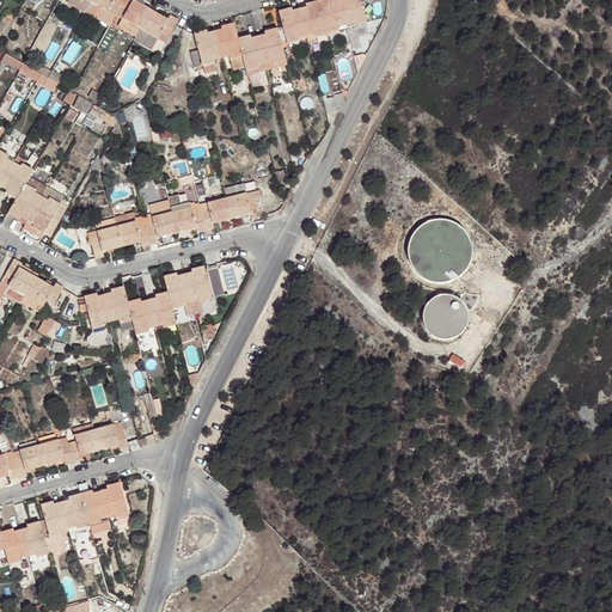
[(164,42),(178,19),(170,14),(167,19),(133,0),(132,0),(69,0),(68,2),(109,25),(114,16),(123,20),(120,28),(136,37),(134,41),(152,51),(159,40),(164,42)]
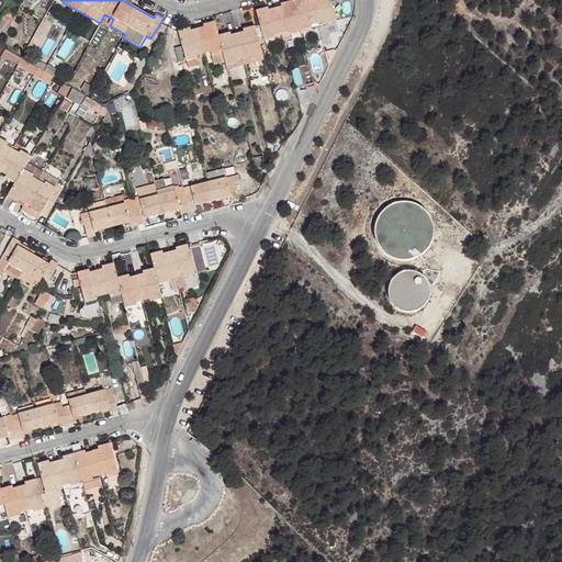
[(315,22),(316,25),(333,20),(329,2),(334,1),(334,0),(285,0),(279,2),(279,6),(266,9),(265,6),(254,9),(262,40),(273,36),(272,34),(285,30),(287,33),(308,26),(308,23),(315,22)]
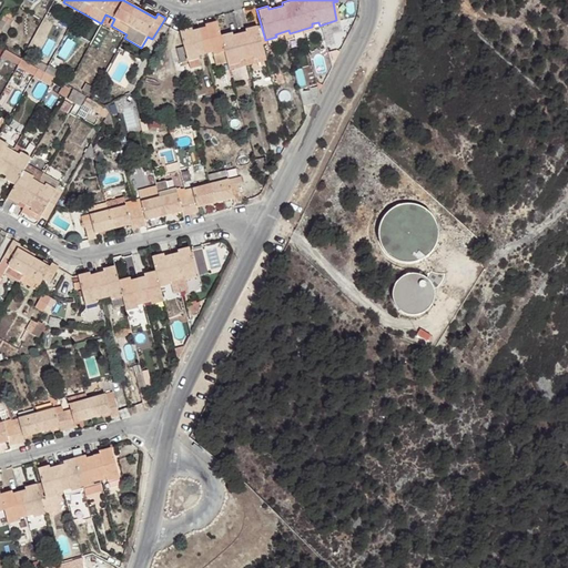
[(17,17),(6,11),(0,21),(0,30),(7,34),(17,17)]
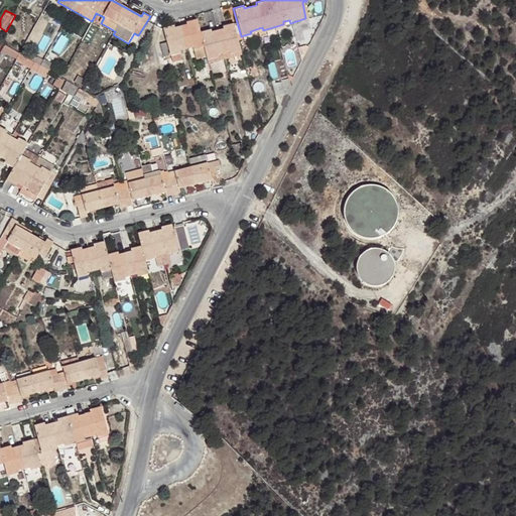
[(241,52),(233,24),(223,27),(223,29),(210,33),(210,31),(200,33),(197,20),(185,23),(186,26),(173,28),(172,26),(162,29),(166,43),(159,45),(162,57),(170,56),(178,54),(179,53),(179,52),(192,48),(194,50),(203,47),(205,56),(206,60),(217,58),(216,55),(230,52),(230,55),(241,52)]
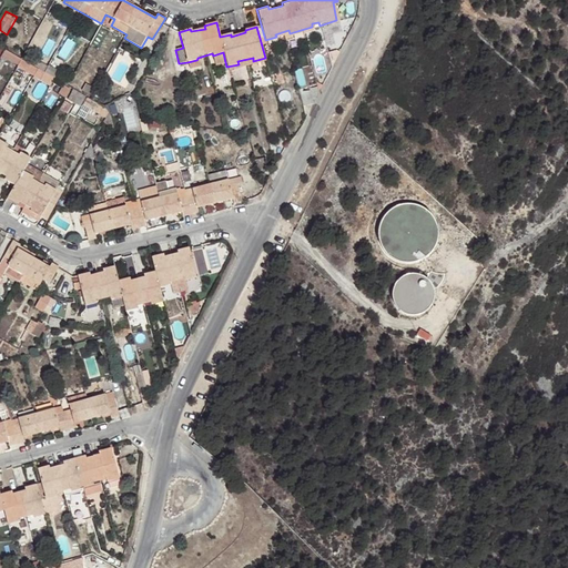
[(223,52),(213,56),(215,64),(225,62),(223,52)]
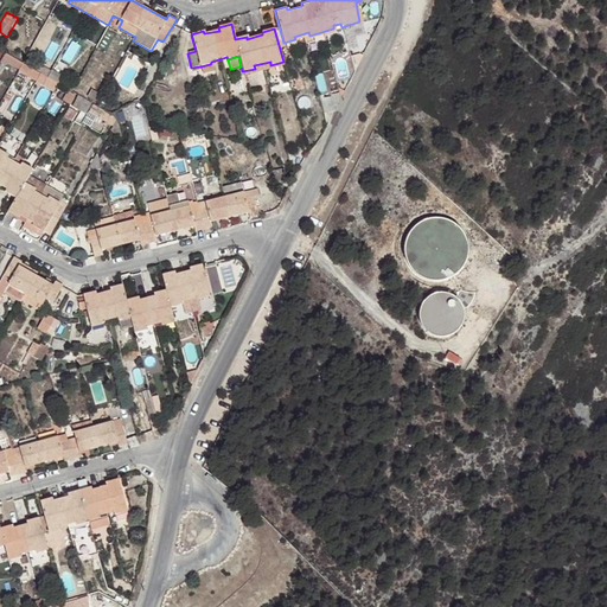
[(18,71),(21,64),(12,58),(8,65),(18,71)]
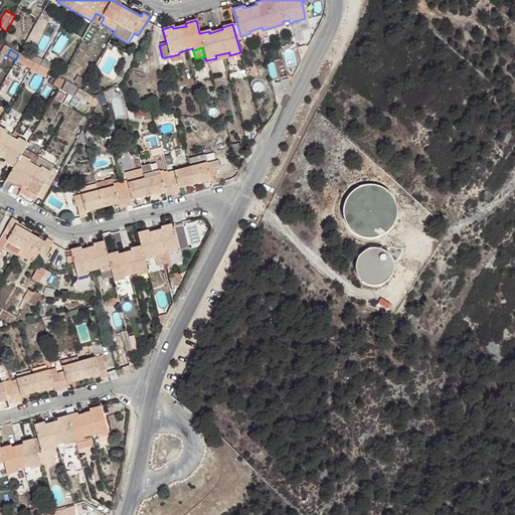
[(240,55),(240,52),(229,55),(229,52),(215,55),(216,58),(205,60),(206,63),(240,55)]
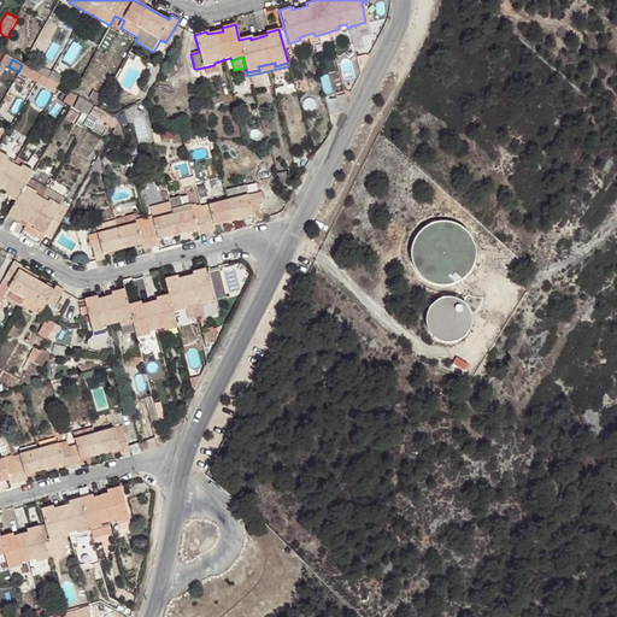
[(47,81),(58,87),(65,74),(54,69),(51,76),(47,81)]
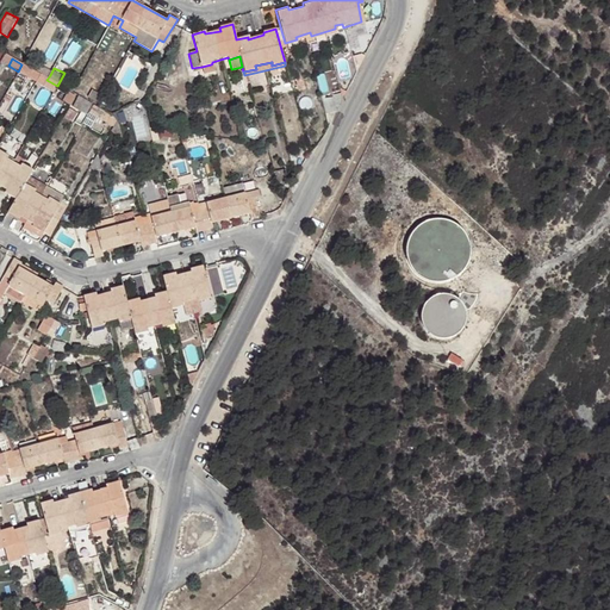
[(55,91),(57,86),(47,80),(50,75),(43,72),(38,81),(55,91)]
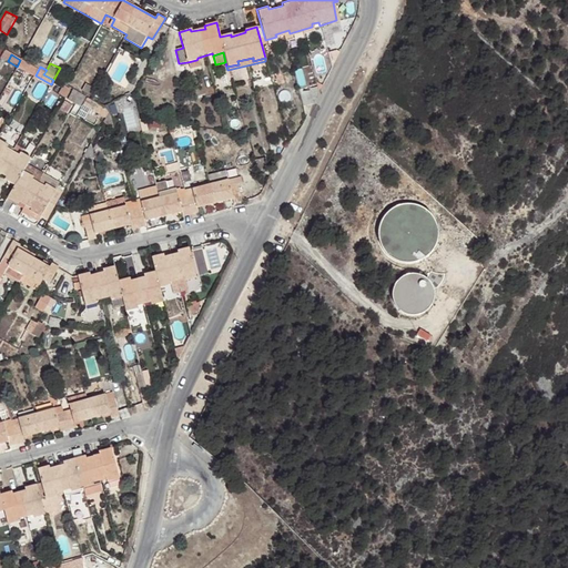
[(92,93),(95,85),(88,81),(84,89),(92,93)]
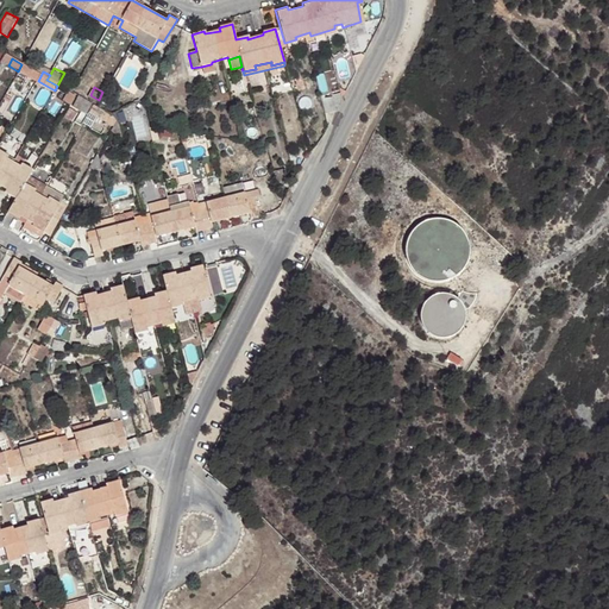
[(114,98),(106,94),(104,101),(111,106),(114,98)]
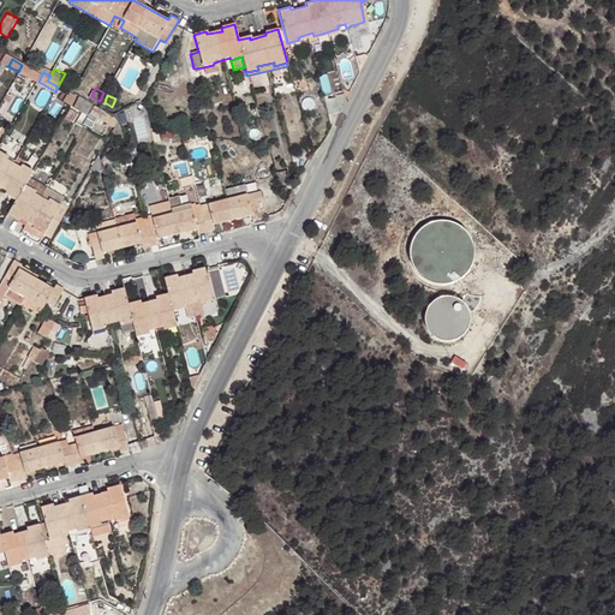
[(322,100),(326,117),(336,114),(342,102),(340,95),(322,100)]
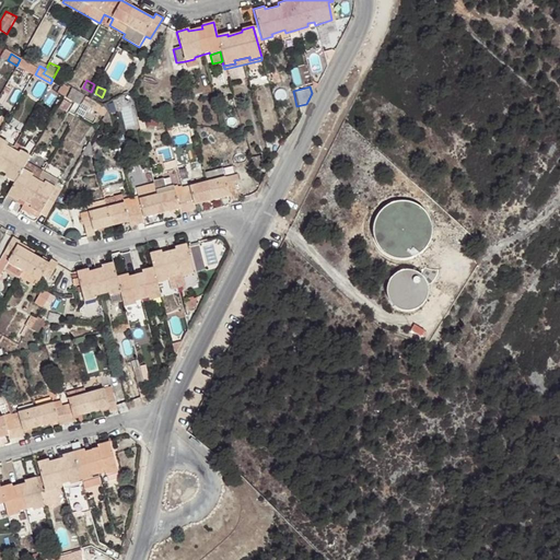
[(83,97),(76,93),(72,101),(91,112),(94,104),(88,100),(83,97)]
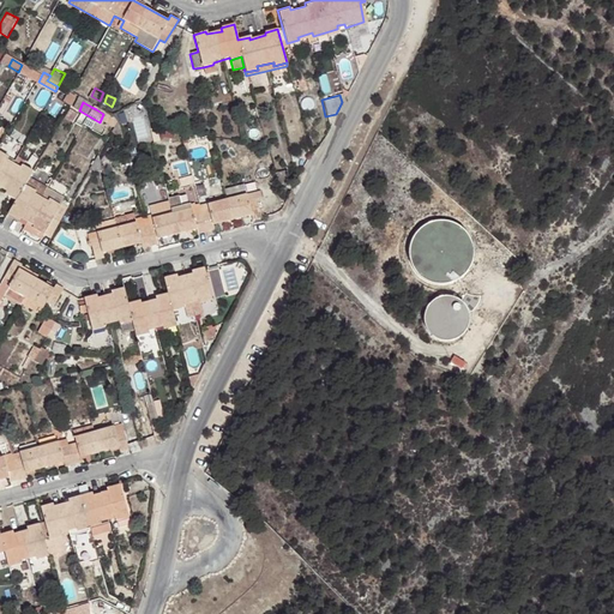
[(0,188),(6,192),(5,194),(16,200),(7,215),(26,224),(23,232),(41,240),(43,235),(61,205),(64,199),(29,178),(34,170),(22,164),(20,167),(7,160),(8,157),(0,152),(0,143),(4,136),(0,133),(0,188)]
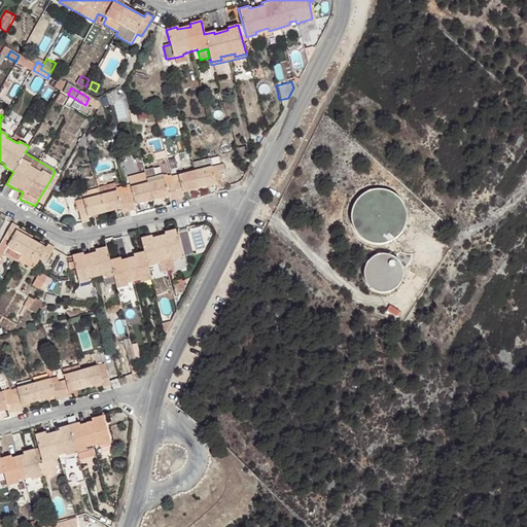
[(244,146),(235,148),(238,163),(242,162),(247,154),(244,146)]
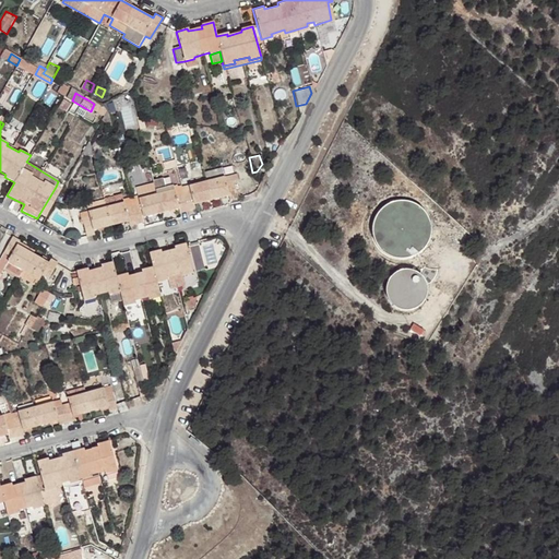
[(91,201),(94,211),(87,213),(90,218),(82,219),(86,238),(94,236),(93,232),(128,223),(129,227),(144,223),(143,218),(178,210),(179,214),(194,210),(193,205),(228,197),(230,201),(238,200),(229,167),(204,174),(206,182),(188,187),(190,192),(175,194),(174,190),(154,195),(138,200),(137,198),(130,199),(125,200),(123,194),(103,198),(91,201)]
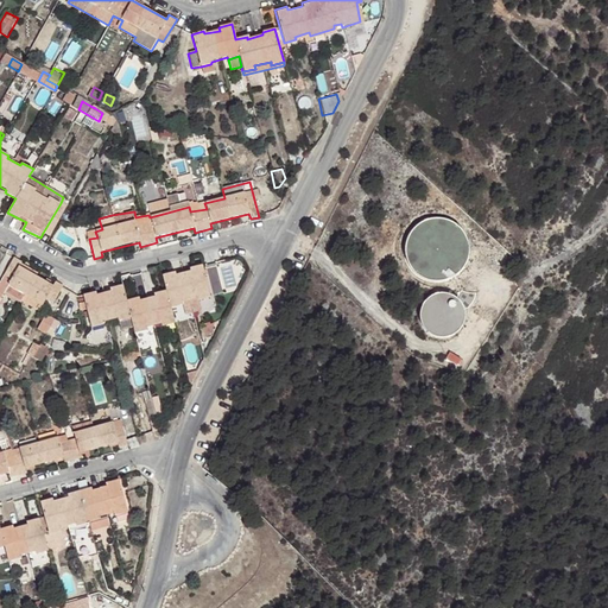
[(164,197),(168,213),(189,207),(188,202),(177,204),(175,195),(164,197)]
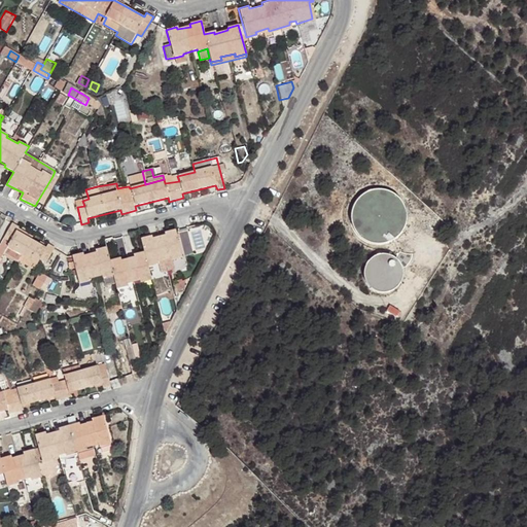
[(130,188),(145,184),(142,171),(126,175),(129,186),(130,188)]
